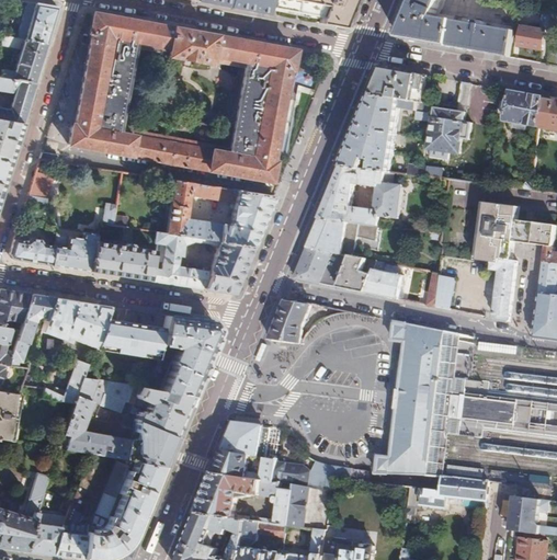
[(54,6),(27,0),(22,0),(11,35),(43,41),(54,6)]
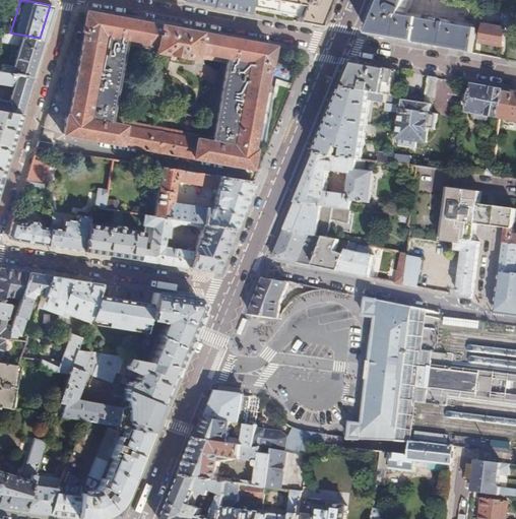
[(185,0),(246,11),(247,5),(248,0),(185,0)]
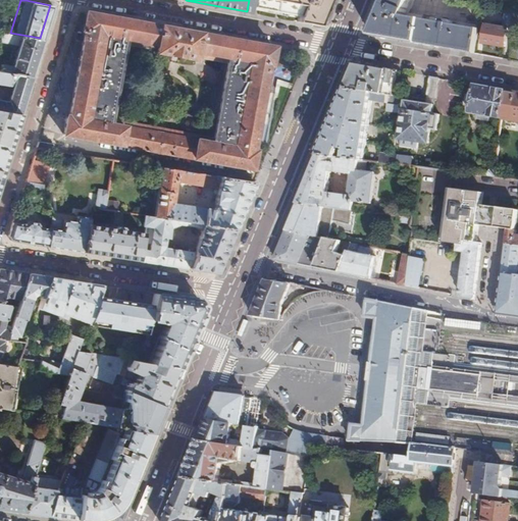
[(294,14),(292,20),(315,24),(325,0),(249,0),(248,5),(294,14)]
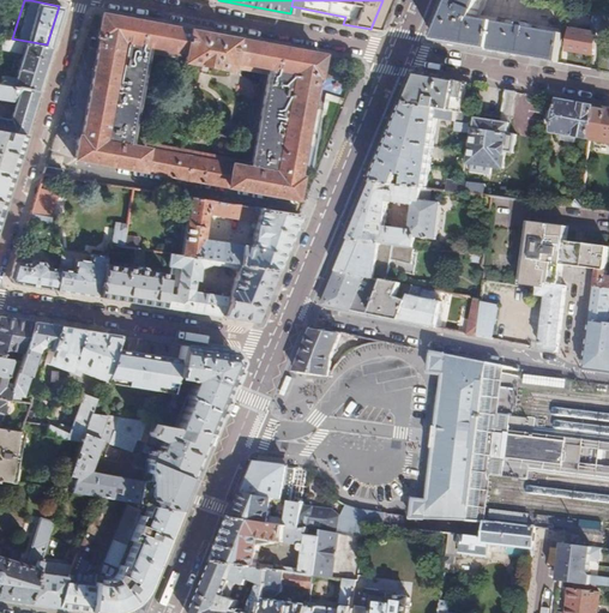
[(445,0),(429,37),(429,40),(432,41),(486,50),(492,20),(493,17),(475,13),(480,0),(445,0)]
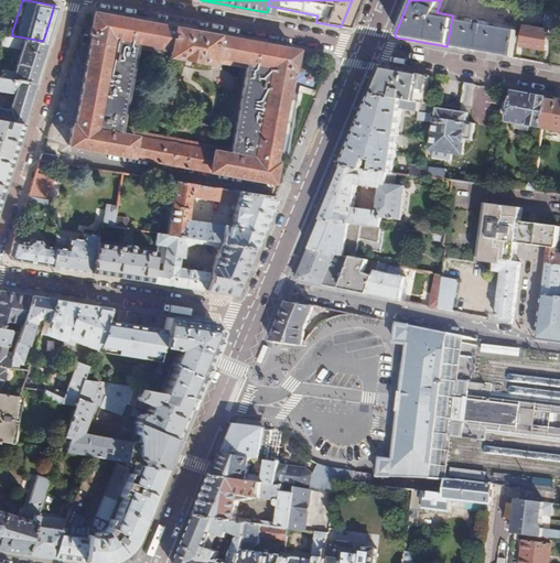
[(281,97),(286,68),(289,68),(292,50),(198,32),(89,12),(86,30),(89,31),(72,125),(68,123),(65,142),(268,181),(271,162),(268,161),(275,129),(280,129),(286,98),(281,97)]
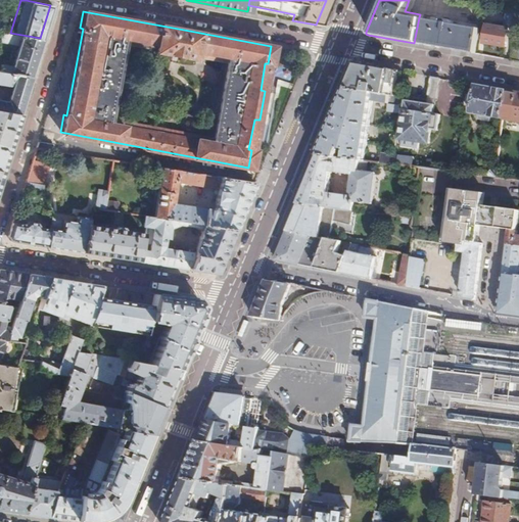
[(515,14),(515,13),(506,12),(503,27),(483,24),(480,42),(503,46),(506,28),(513,29),(515,14)]
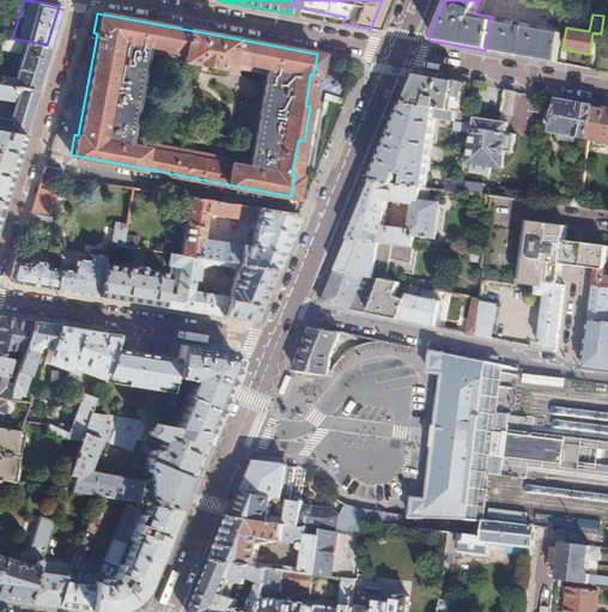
[(518,56),(553,62),(559,29),(500,18),(500,23),(494,52),(515,55),(518,56)]
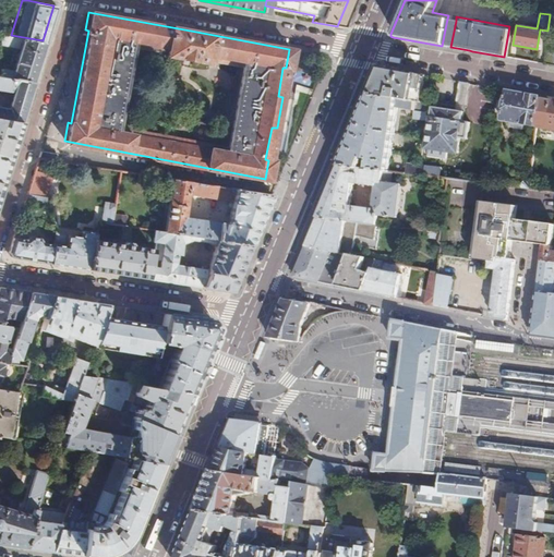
[(447,19),(442,46),(446,47),(450,47),(456,21),(447,19)]
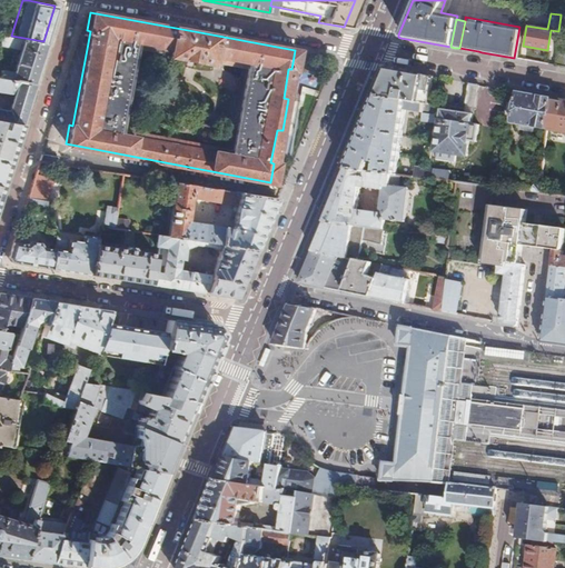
[(11,36),(0,33),(0,43),(17,46),(10,69),(2,68),(0,78),(30,83),(43,41),(11,36)]
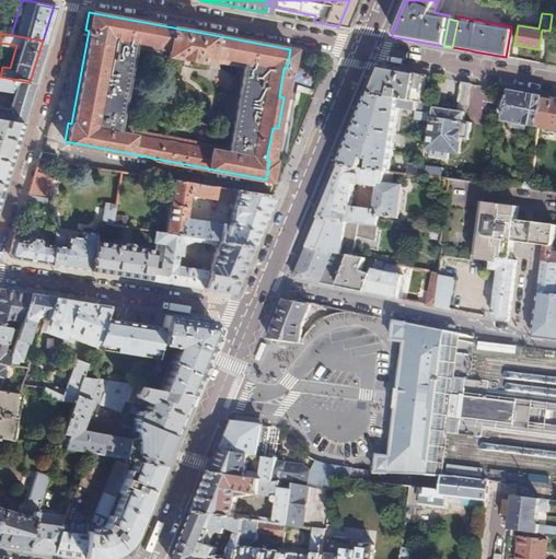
[(379,67),(368,94),(416,103),(415,111),(427,113),(432,107),(435,105),(427,104),(413,101),(414,92),(429,94),(432,77),(379,67)]
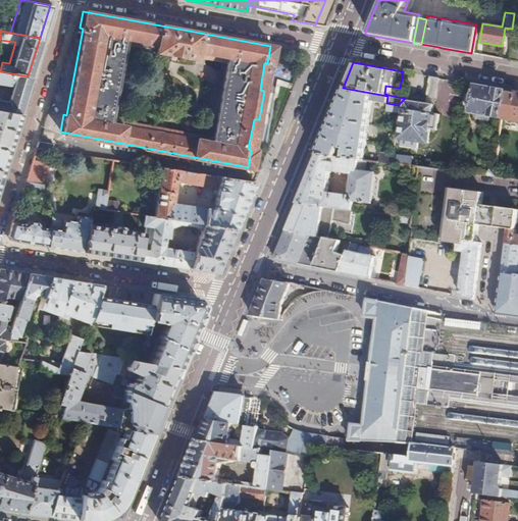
[(0,110),(17,113),(28,76),(0,71),(0,84),(10,86),(6,100),(0,98),(0,110)]
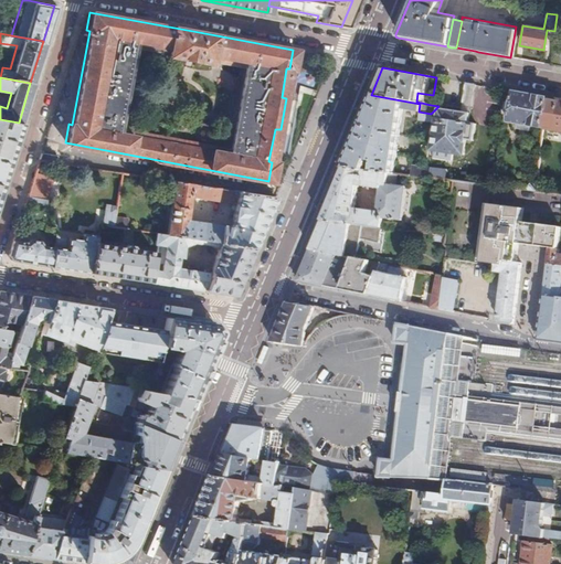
[(467,113),(470,84),(462,82),(458,112),(467,113)]
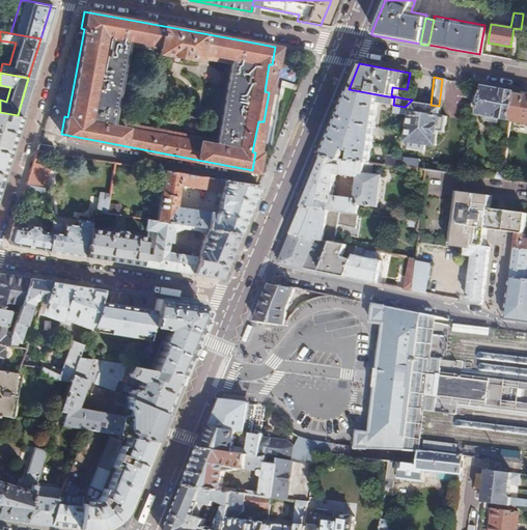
[(477,114),(508,120),(511,91),(480,85),(478,95),(478,101),(476,100),(475,106),(477,106),(477,114)]
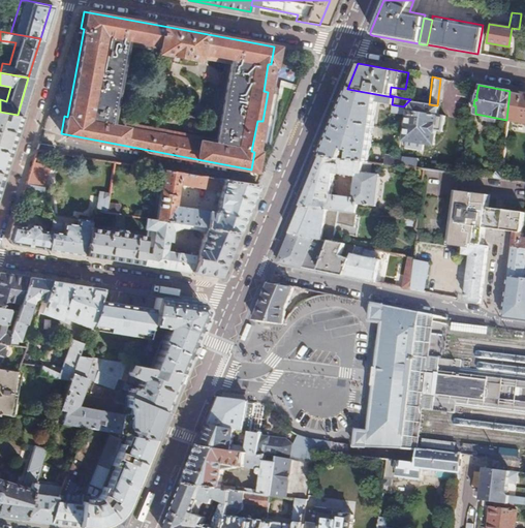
[(403,98),(405,89),(391,87),(390,95),(403,98)]
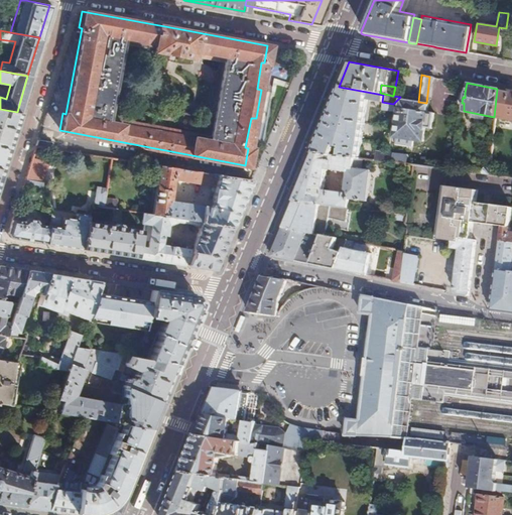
[(339,87),(310,152),(359,158),(366,99),(381,102),(382,102),(383,95),(339,87)]
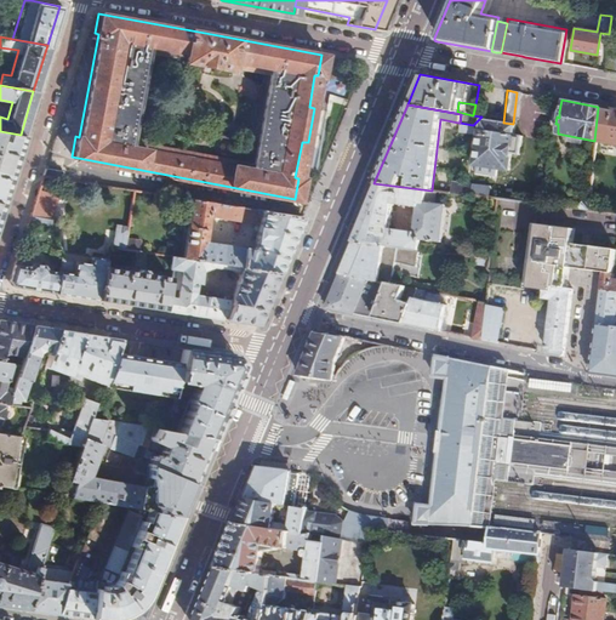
[(615,109),(598,107),(594,141),(615,144),(615,109)]
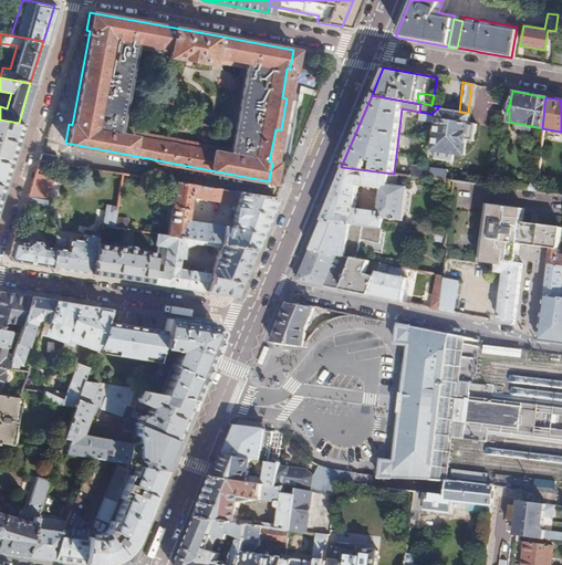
[(501,121),(509,122),(509,113),(507,113),(508,106),(510,107),(510,102),(500,101),(499,113),(502,114),(501,121)]
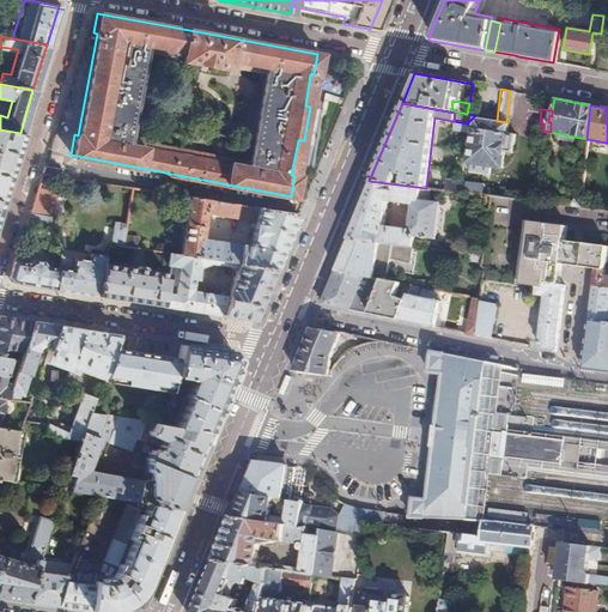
[(497,121),(473,117),(467,164),(469,164),(490,167),(502,168),(504,151),(511,152),(512,133),(505,133),(506,122),(497,121)]
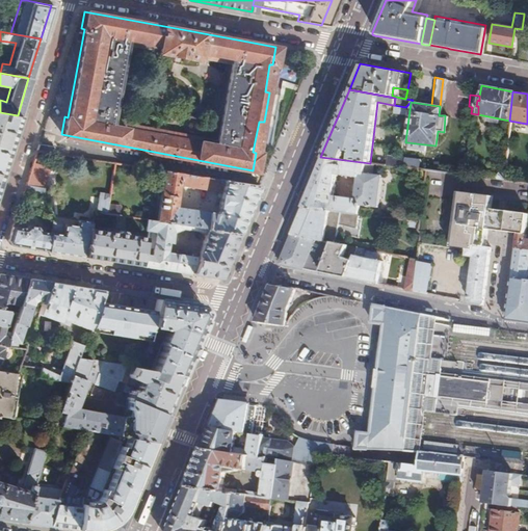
[(405,107),(394,105),(393,105),(392,112),(404,114),(405,107)]
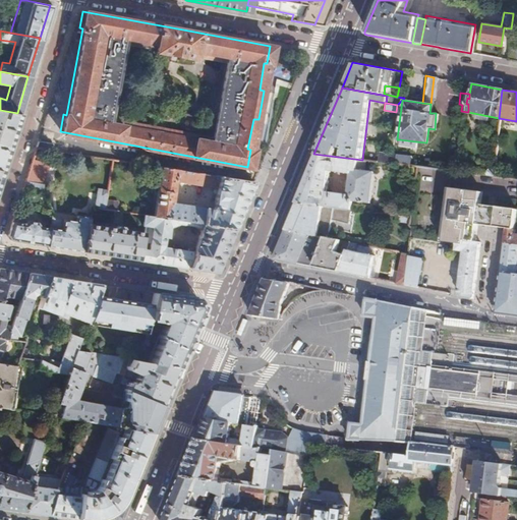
[(0,167),(17,113),(0,110),(0,167)]
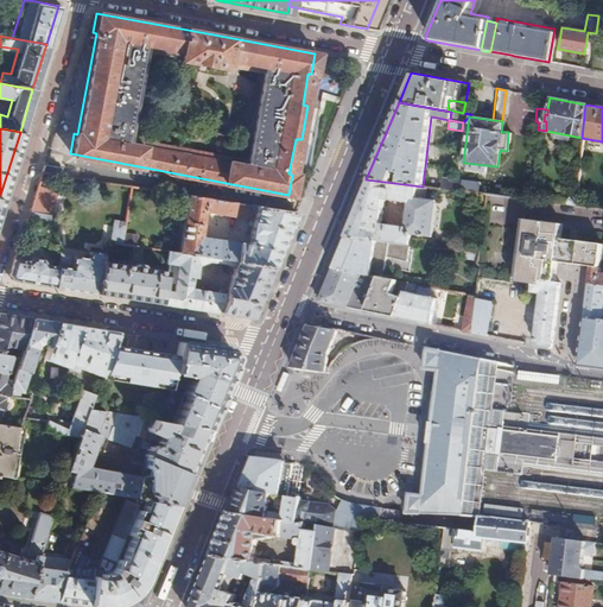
[(56,164),(40,163),(38,170),(54,172),(56,164)]
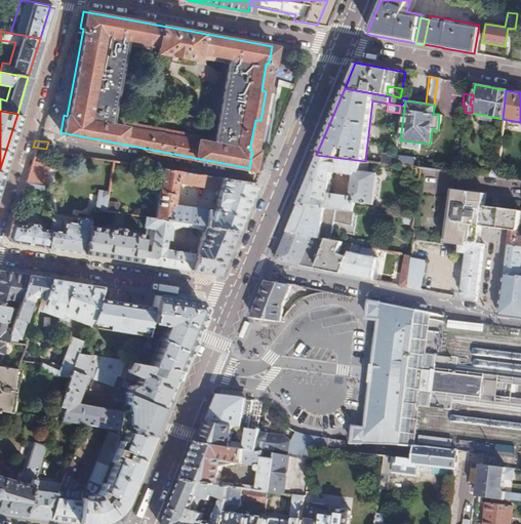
[(394,164),(395,154),(382,153),(381,163),(394,164)]
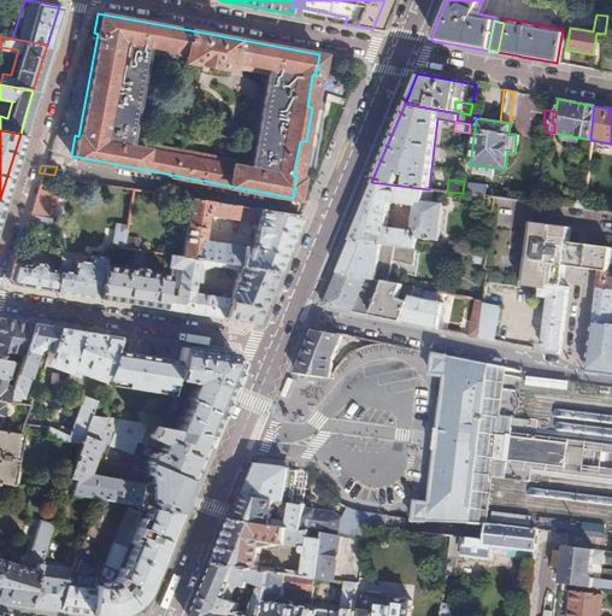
[(486,183),(464,181),(463,193),(484,195),(486,183)]
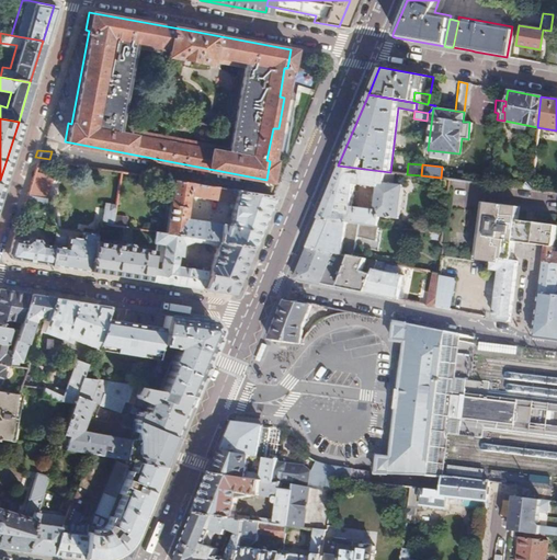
[(376,215),(395,217),(399,183),(389,182),(390,172),(338,166),(317,218),(355,223),(375,225),(376,215)]
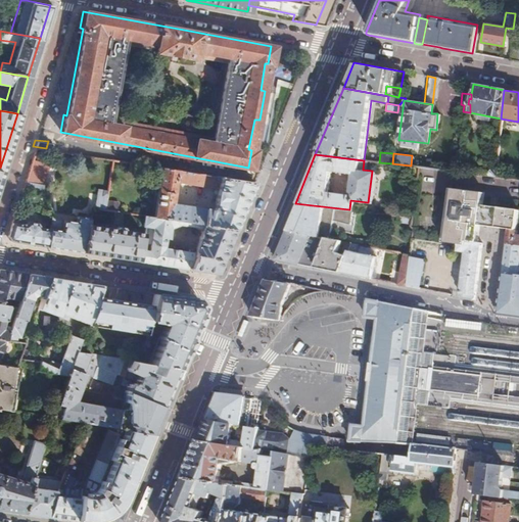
[(450,171),(457,172),(458,161),(456,161),(450,169),(450,171)]
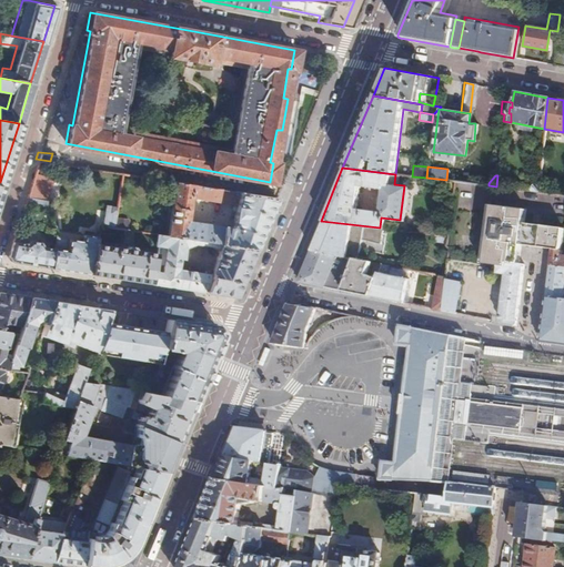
[(153,182),(152,185),(170,189),(163,234),(252,249),(273,196),(148,176),(148,181),(153,182)]
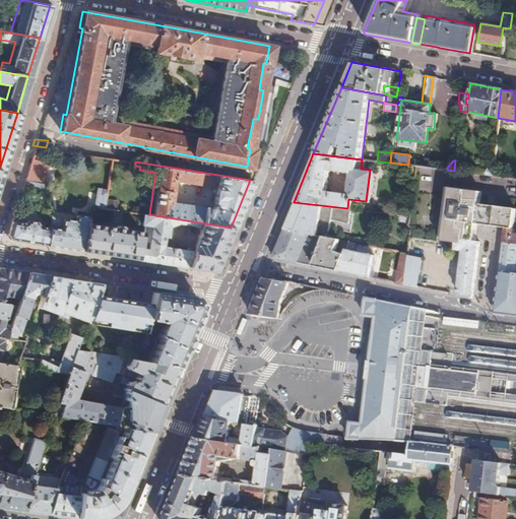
[(43,169),(26,167),(22,178),(40,181),(43,169)]
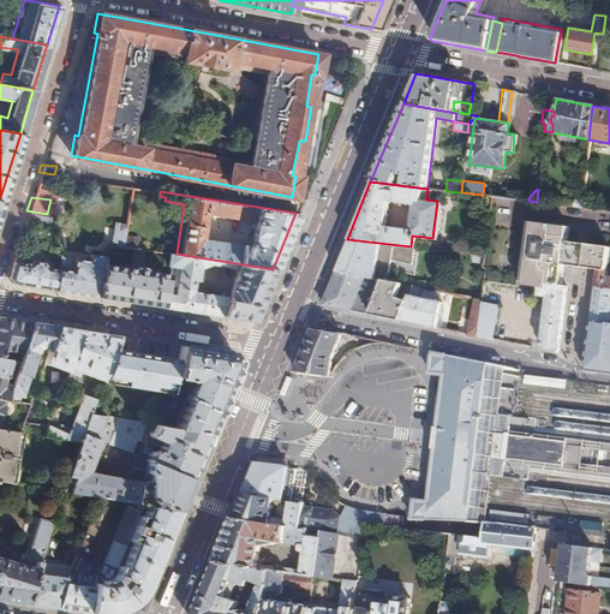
[(27,210),(23,221),(43,224),(47,214),(27,210)]
